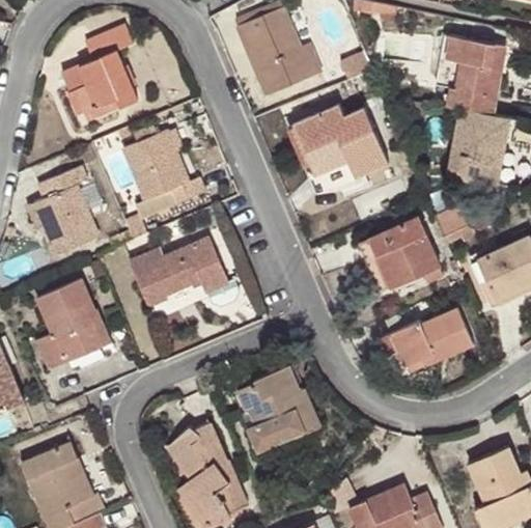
[(234,19),(243,40),(253,36),(259,52),(249,55),(267,98),(311,78),(295,35),(282,6),(271,10),(268,4),(234,19)]
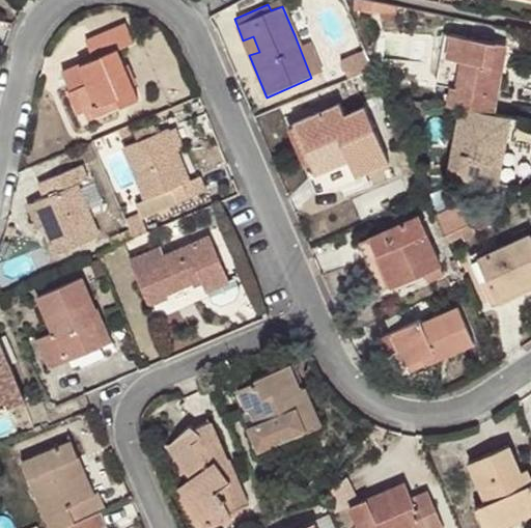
[(60,71),(70,91),(76,89),(83,112),(117,96),(121,108),(138,101),(116,51),(133,44),(124,24),(85,40),(92,57),(60,71)]
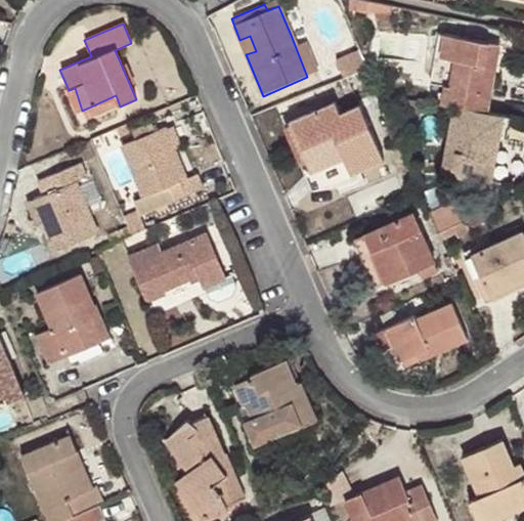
[(302,31),(291,35),(307,77),(318,72),(302,31)]
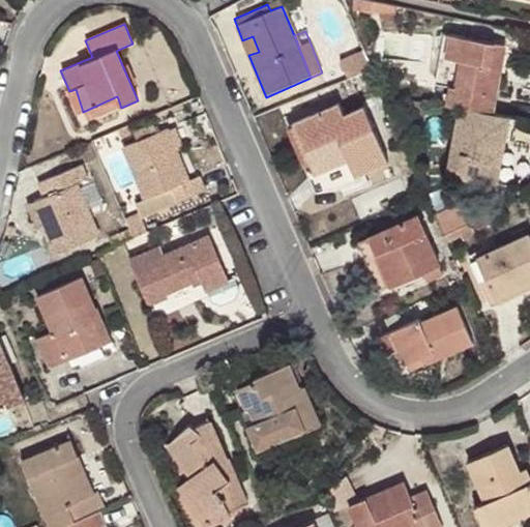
[(253,36),(242,40),(248,55),(259,52),(253,36)]
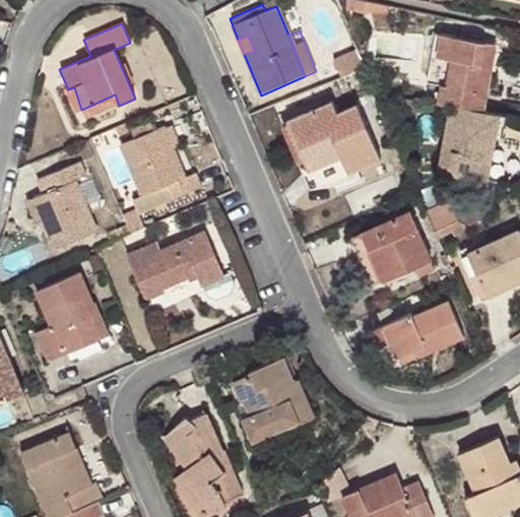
[(440,86),(438,104),(451,106),(482,112),(490,77),(478,74),(483,44),(440,36),(435,59),(450,62),(445,85),(440,86)]
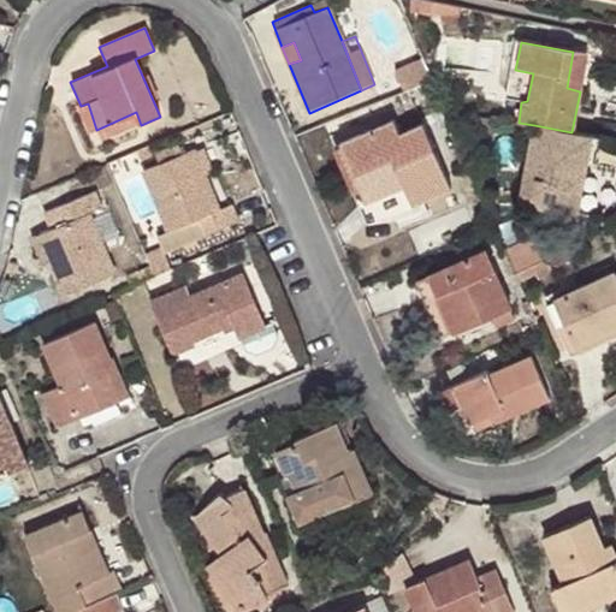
[(586,54),(573,52),(567,88),(580,91),(586,54)]
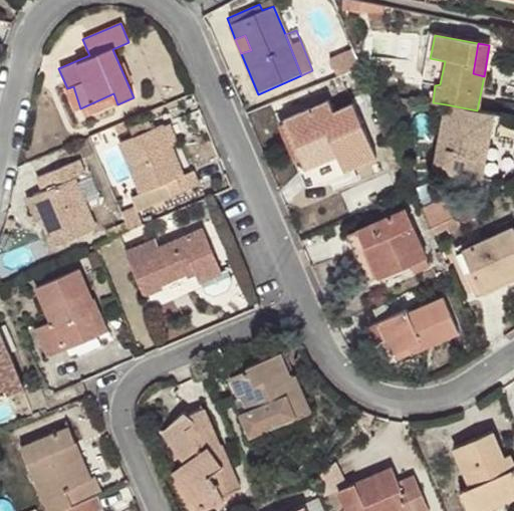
[(73,86),(67,88),(64,90),(72,111),(80,108),(73,86)]
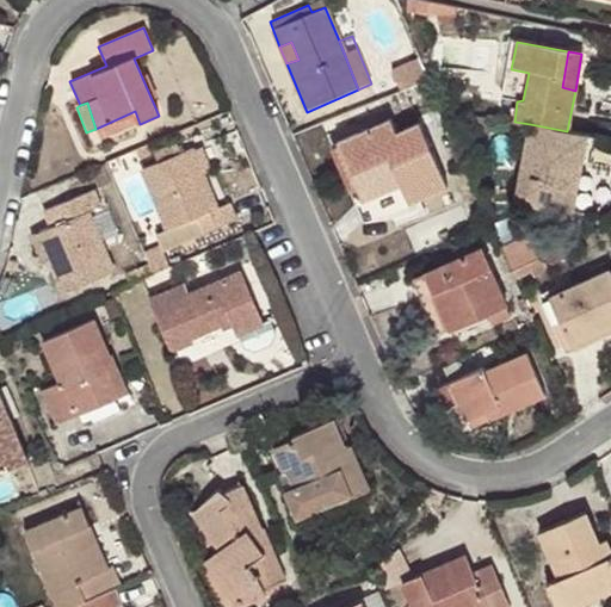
[(135,111),(96,129),(102,141),(140,124),(135,111)]
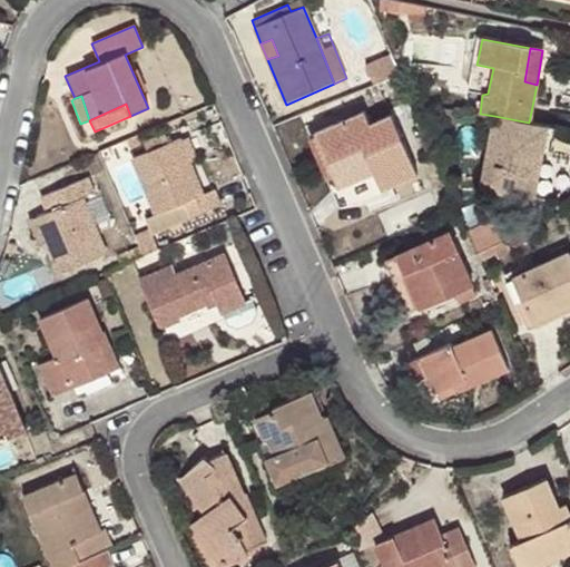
[(372,173),(375,181),(412,165),(391,116),(369,125),(362,110),(313,132),(338,189),(372,173)]
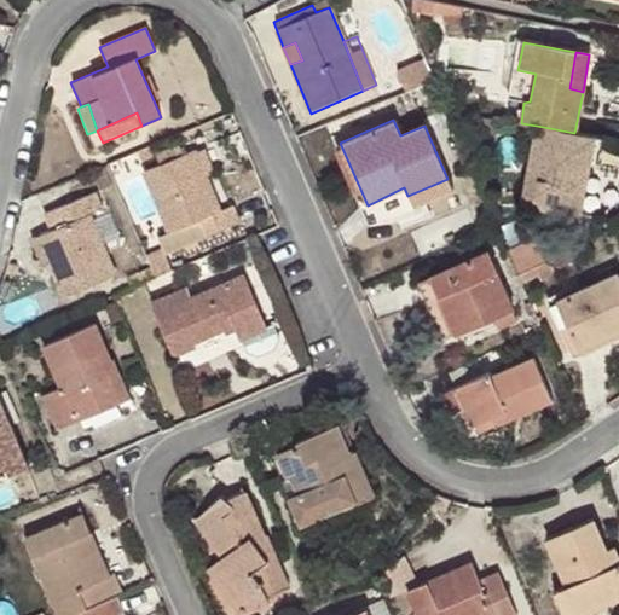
[(577,216),(593,137),(574,133),(537,126),(521,207),(577,216)]
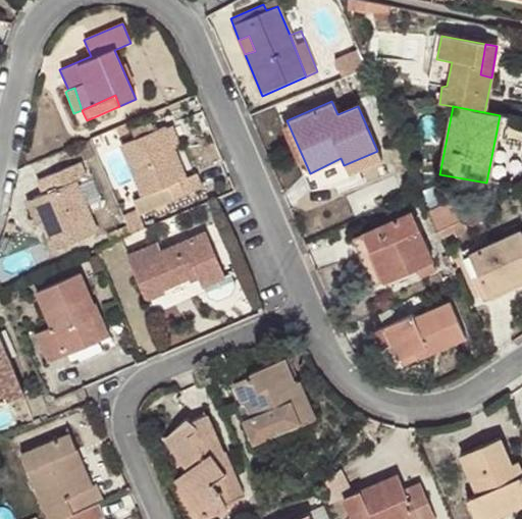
[(155,130),(151,121),(133,130),(136,138),(155,130)]
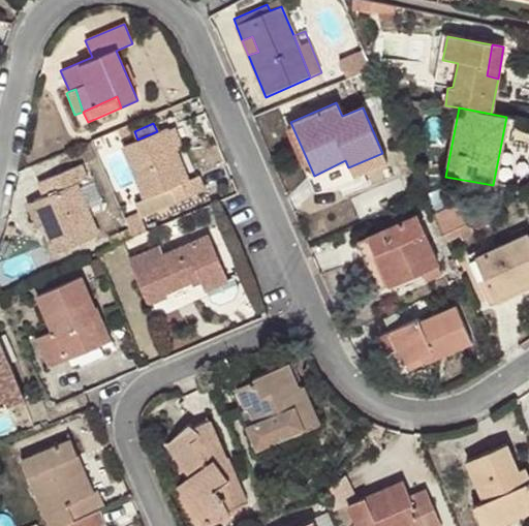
[(137,140),(123,145),(146,200),(134,205),(141,219),(166,208),(207,190),(199,176),(190,179),(179,152),(169,129),(169,128),(168,127),(157,131),(137,140)]
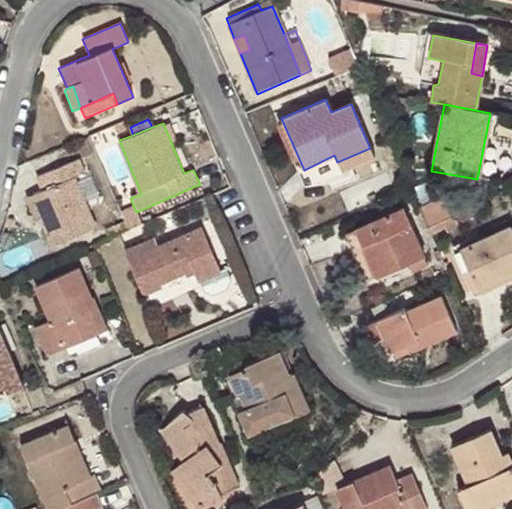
[(170,123),(164,125),(173,147),(178,144),(170,123)]
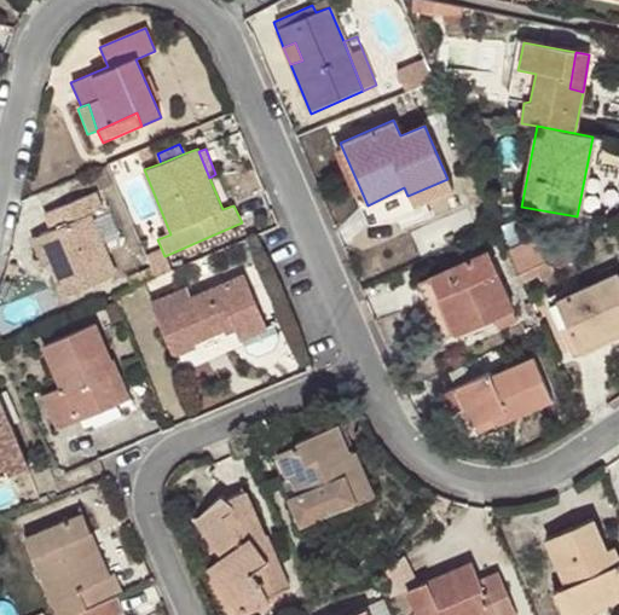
[(408,196),(411,206),(412,208),(452,190),(447,179),(408,196)]
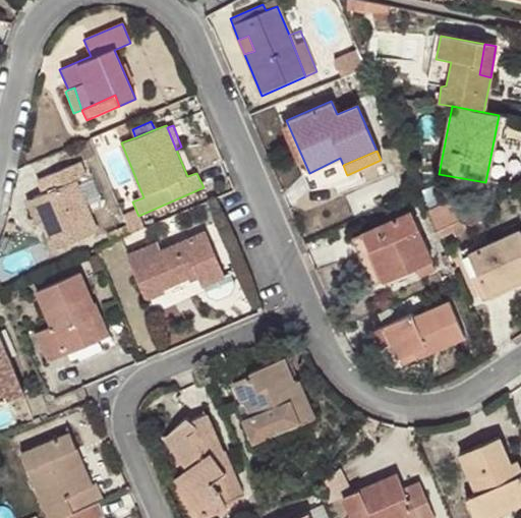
[(309,173),(311,177),(343,165),(340,158),(309,173)]
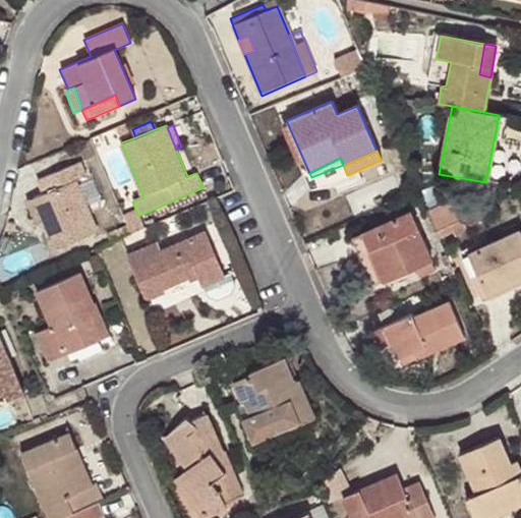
[(41,195),(33,199),(43,225),(53,251),(97,234),(76,181),(87,176),(81,164),(36,182),(41,195)]
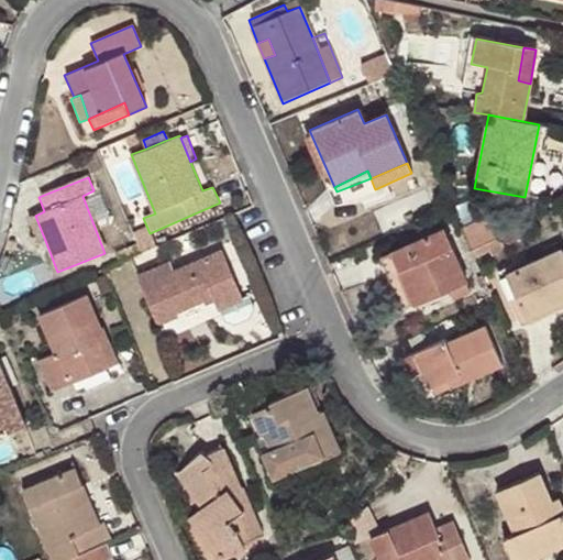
[(371,178),(337,191),(341,201),(374,187),(371,178)]
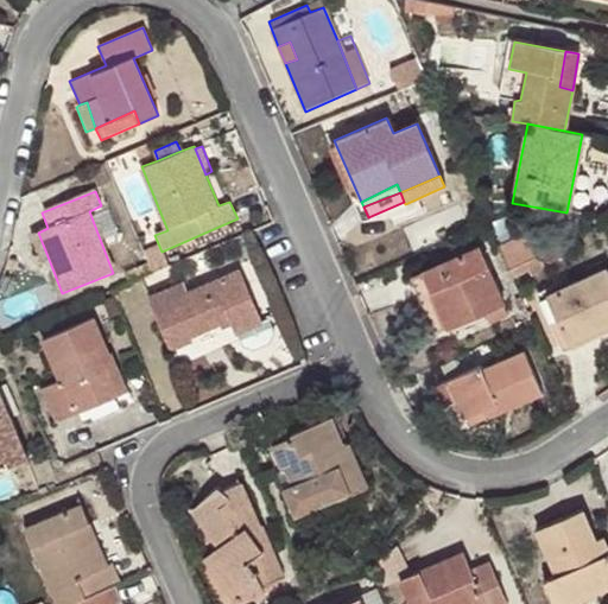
[(50,262),(38,233),(29,236),(38,266),(50,262)]
